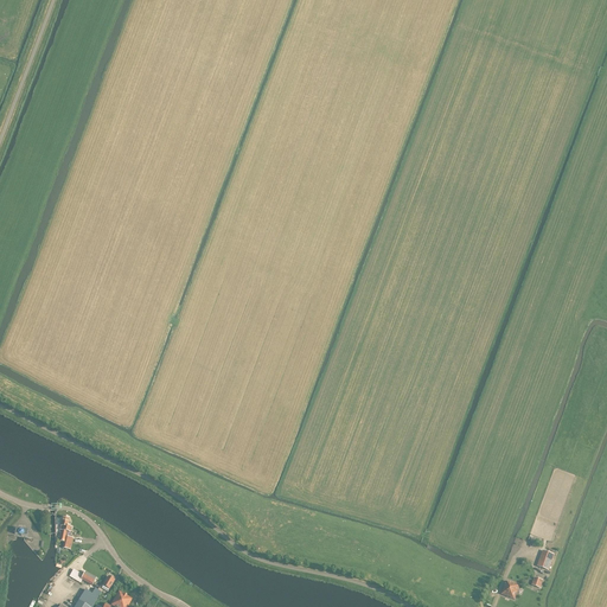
[(71,526),(68,525),(70,518),(63,517),(61,528),(63,528),(62,530),(59,541),(64,542),(63,547),(69,549),(71,537),(65,536),(66,531),(70,532),(71,526)]
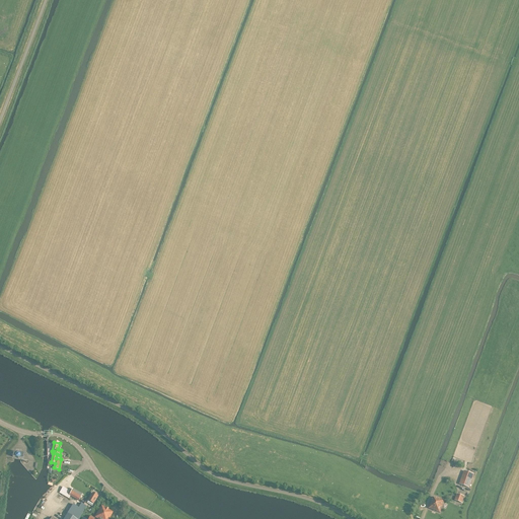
[(469,488),(473,474),(464,471),(459,485),(469,488)]
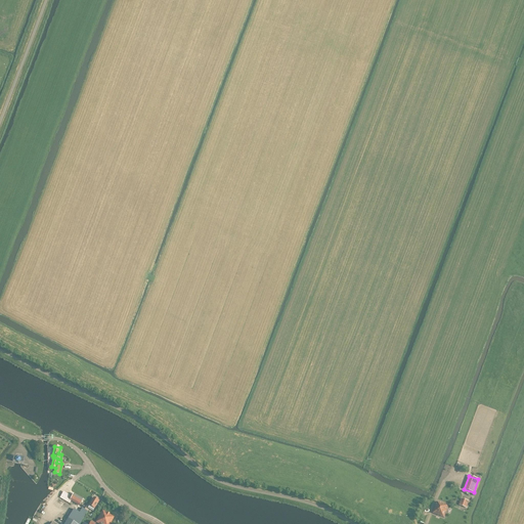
[(80,506),(83,498),(74,493),(72,497),(63,492),(60,497),(69,503),(71,499),(80,506)]
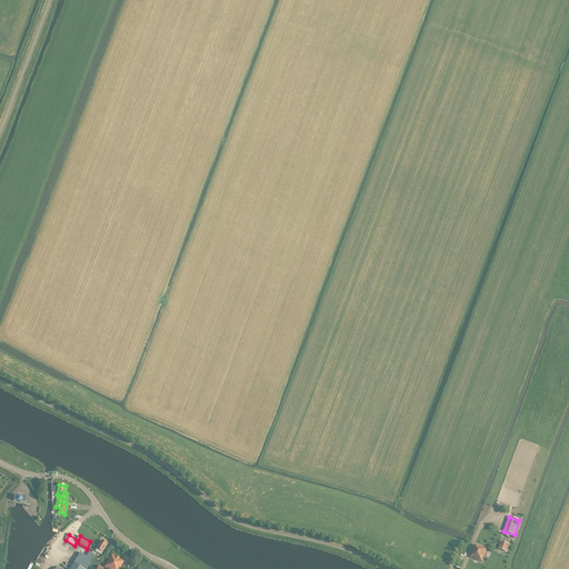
[(102,552),(108,543),(103,541),(102,543),(100,542),(97,549),(95,548),(92,552),(96,555),(97,552),(98,552),(99,550),(102,552)]
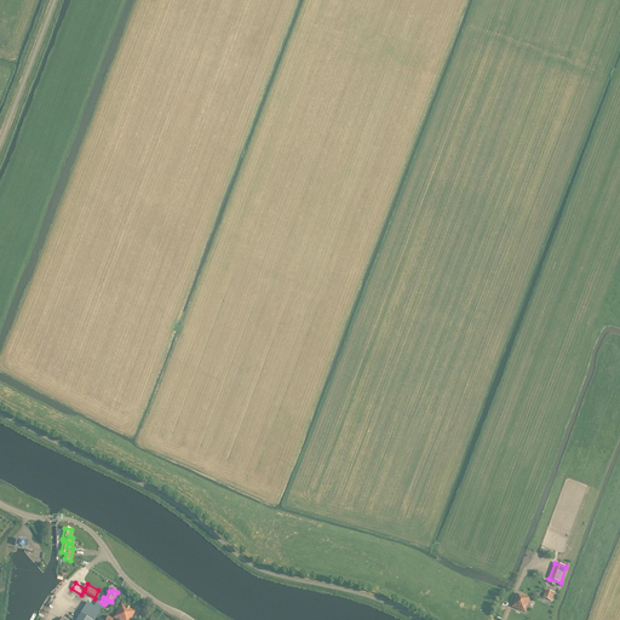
[(555,592),(546,590),(544,597),(552,601),(555,592)]
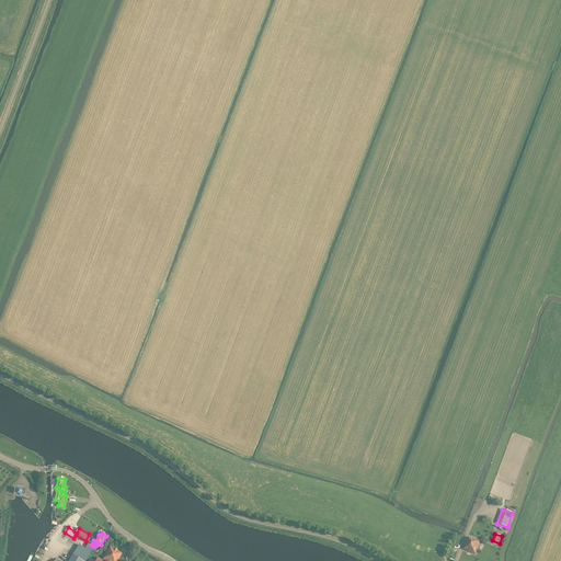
[(480,541),(471,538),(471,539),(467,538),(462,549),(474,553),(480,541)]
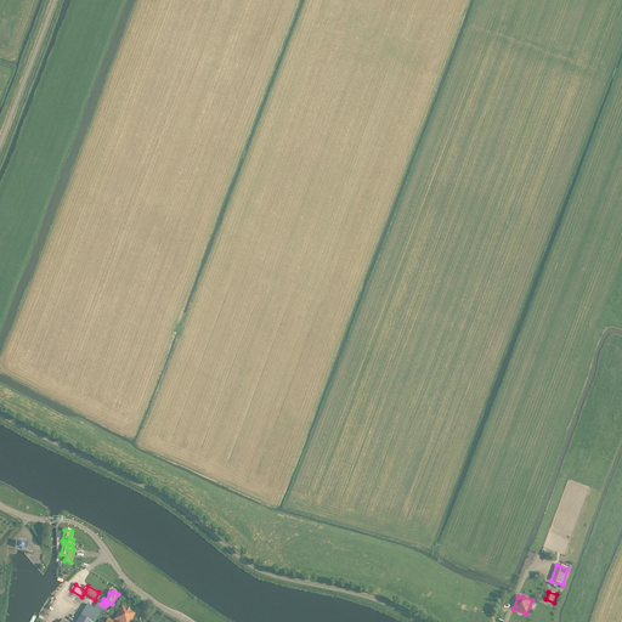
[(61,621),(94,621),(95,621),(101,612),(103,606),(99,604),(95,609),(88,604),(82,616),(80,616),(75,621),(64,621),(62,621),(61,621)]
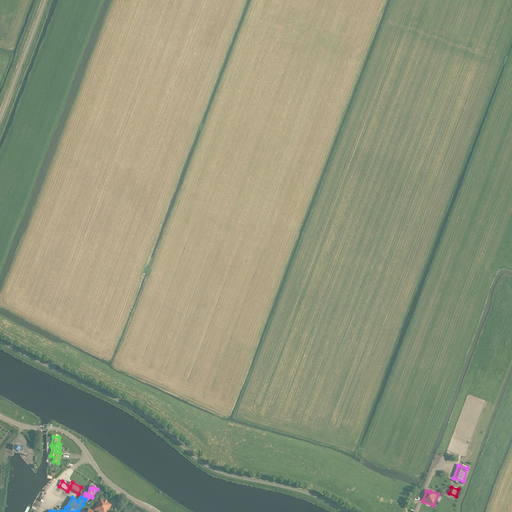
[(96,511),(107,511),(111,505),(100,499),(94,510),(96,511)]
